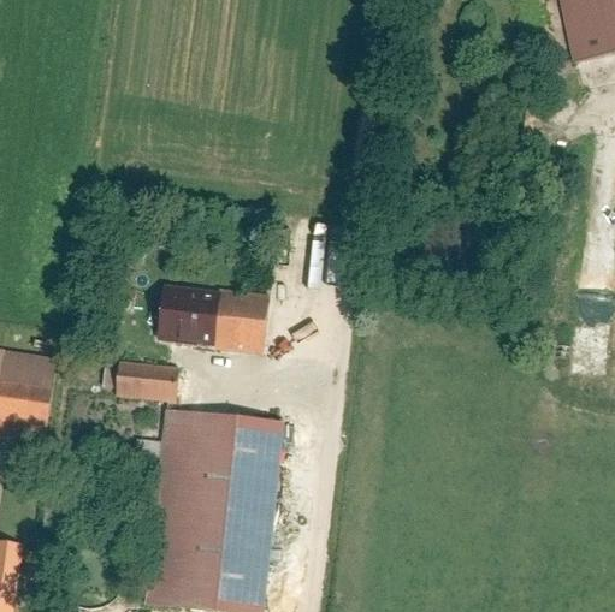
[(561,0),(573,61),(614,53),(614,0),(561,0)]
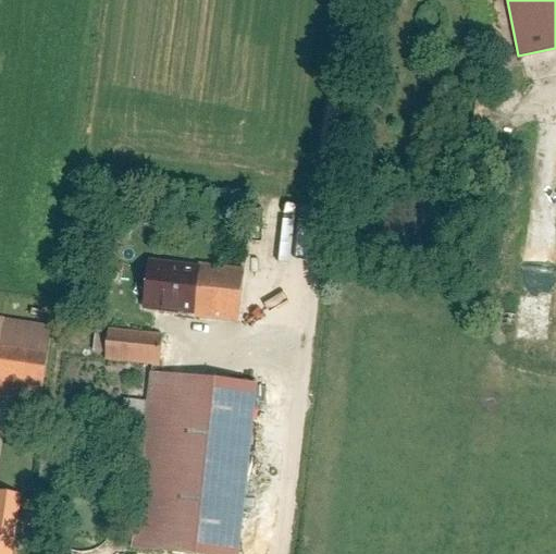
[(149,254),(144,306),(237,316),(243,262),(149,254)]
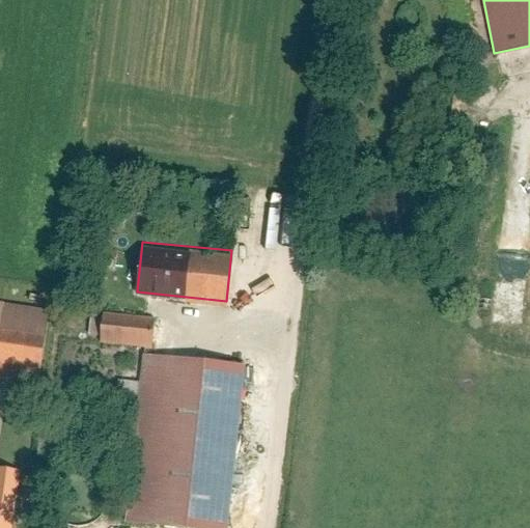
[(49,309),(0,301),(0,378),(38,384),(49,309)]
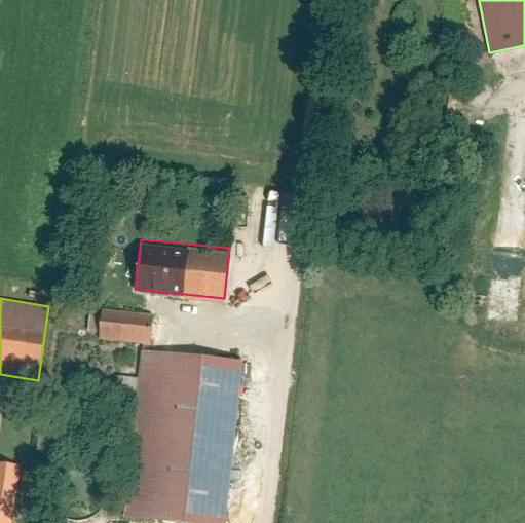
[(154,314),(102,306),(98,335),(150,342),(154,314)]
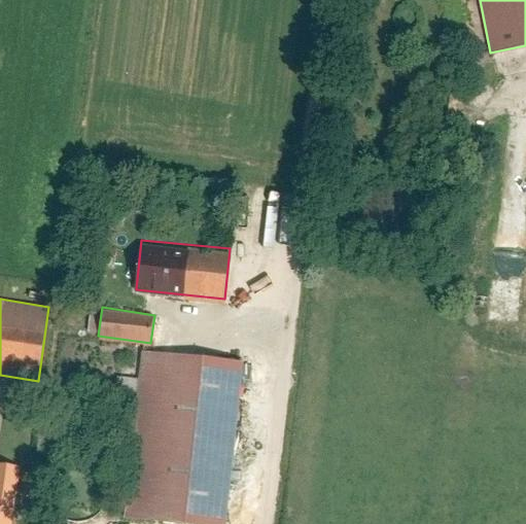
[(224,523),(241,358),(141,349),(125,518),(190,523),(224,523)]
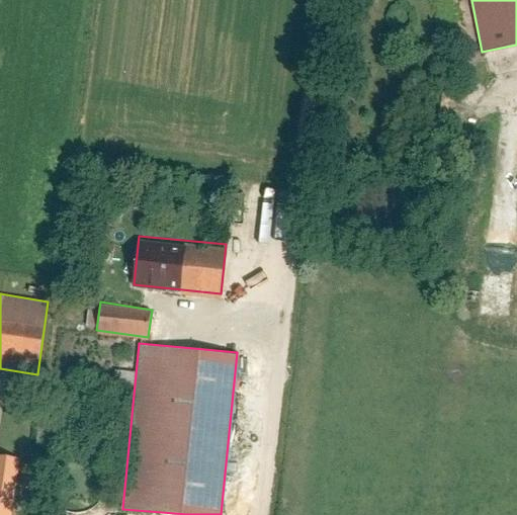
[(134,382),(134,369),(114,368),(114,381),(134,382)]
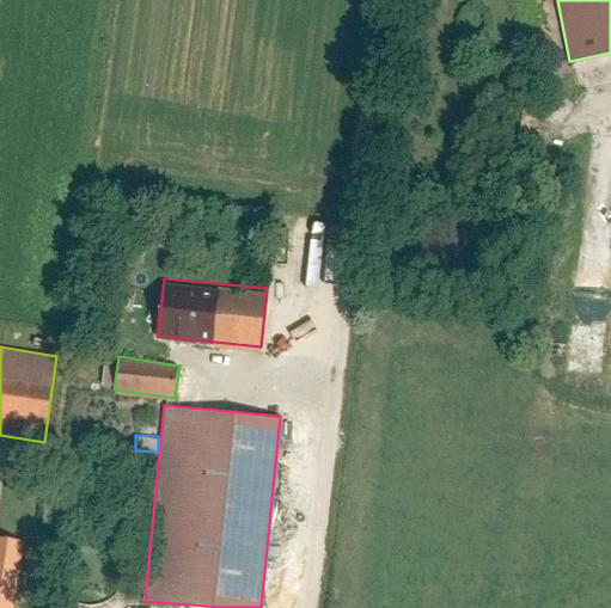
[(12,607),(22,541),(0,538),(0,607),(12,607)]
